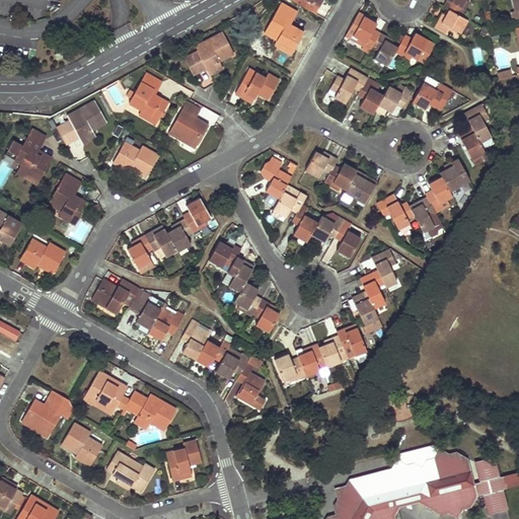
[(300,0),(298,4),(314,13),(321,0),(300,0)]
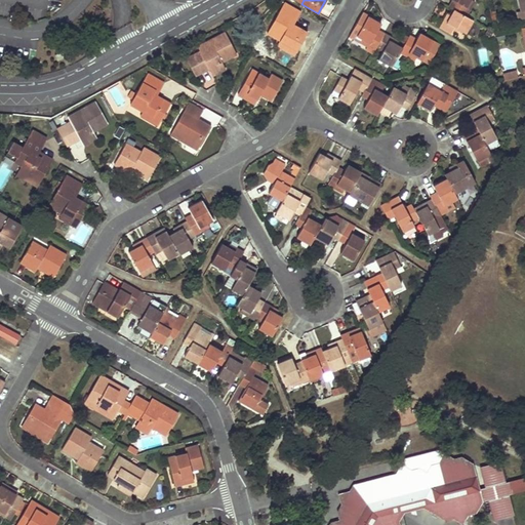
[(452,0),(455,2),(452,8),(454,9),(467,16),(471,10),(467,8),(470,0),(452,0)]
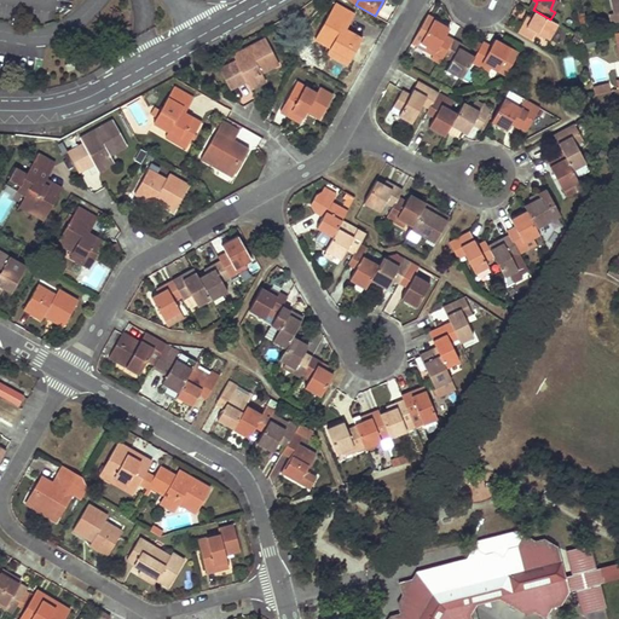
[(560,1),(556,0),(554,0),(550,10),(555,12),(560,1)]
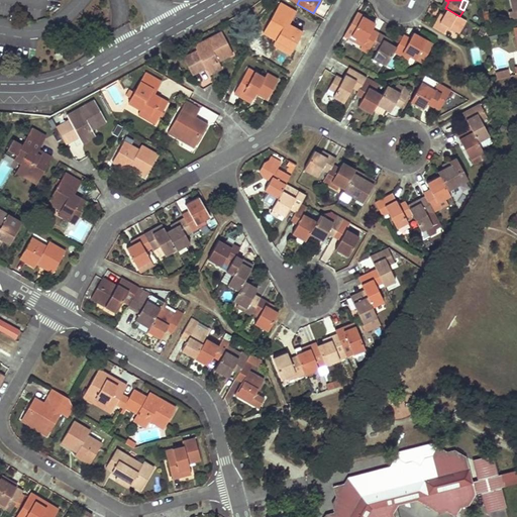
[(263,32),(276,39),(273,43),(283,50),(286,45),(293,49),(302,32),(289,25),(286,23),(289,17),(292,19),(296,12),(280,3),(263,32)]
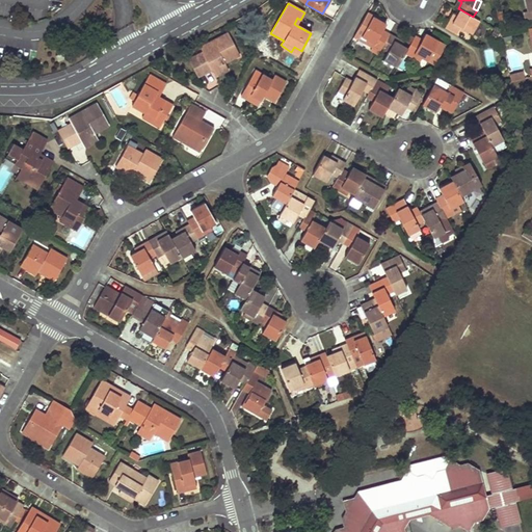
[(473,17),(460,9),(457,16),(453,23),(449,21),(445,28),(468,41),(479,20),(473,17)]
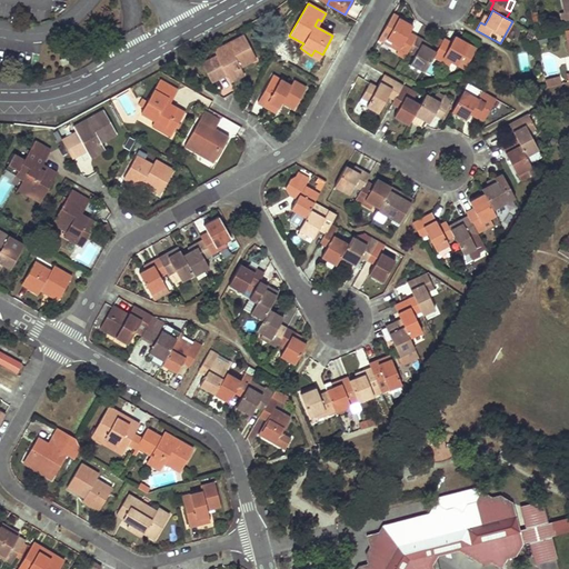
[(408,51),(415,40),(407,36),(409,32),(412,26),(392,15),(380,36),(391,42),(389,47),(398,51),(396,55),(403,58),(406,56),(408,51)]
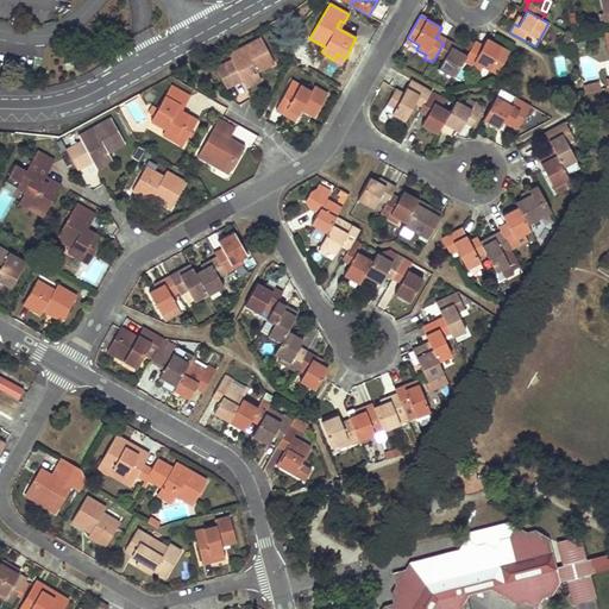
[(228,55),(232,60),(215,68),(226,88),(242,80),(246,88),(262,80),(257,71),(275,63),(261,38),(228,55)]
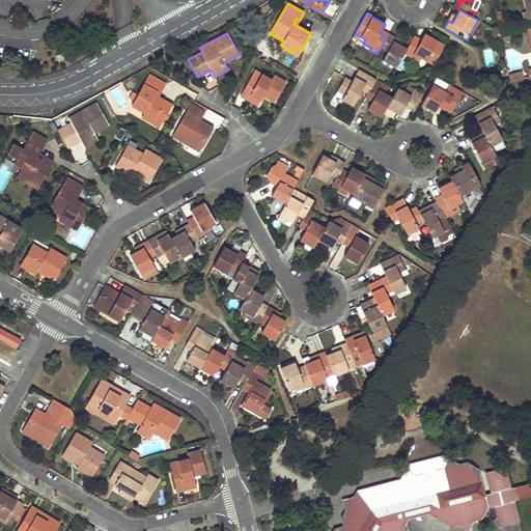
[(365,39),(355,33),(353,37),(363,44),(365,39)]
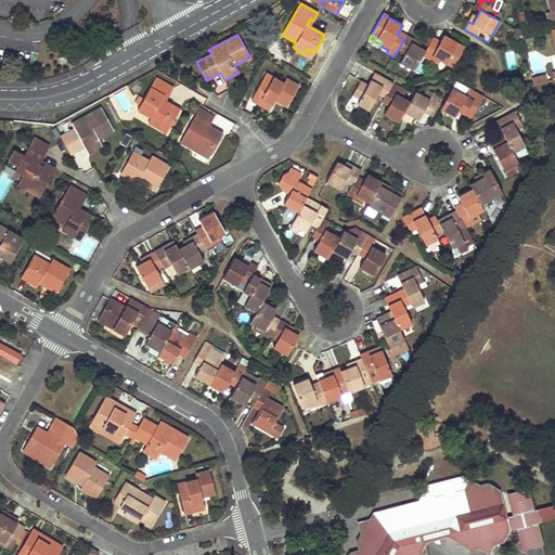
[(425,51),(418,48),(411,43),(413,40),(405,35),(404,39),(398,50),(405,53),(400,63),(414,71),(423,56),(425,51)]
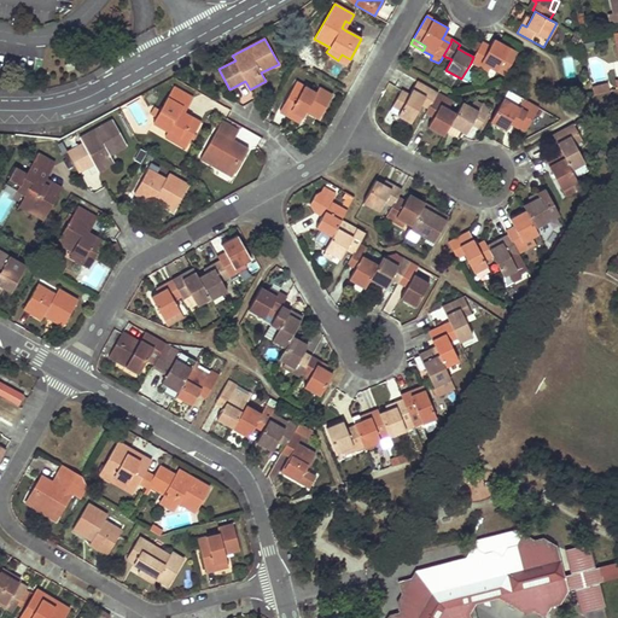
[(488,50),(479,46),(477,52),(473,57),(471,63),(478,68),(481,63),(490,68),(496,71),(509,47),(494,39),(489,46),(488,50)]
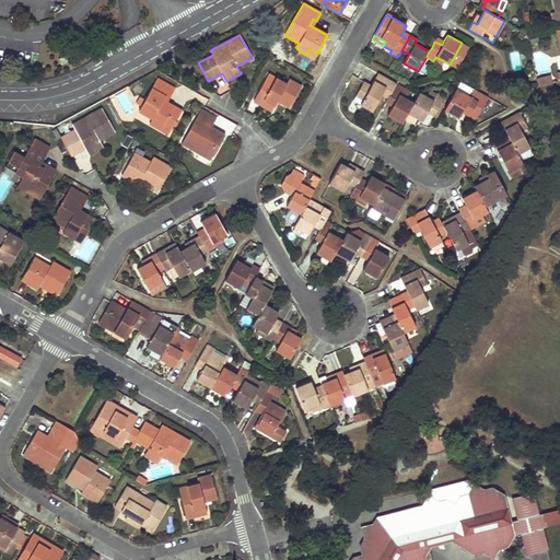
[(306,55),(314,58),(317,54),(310,49),(306,55)]
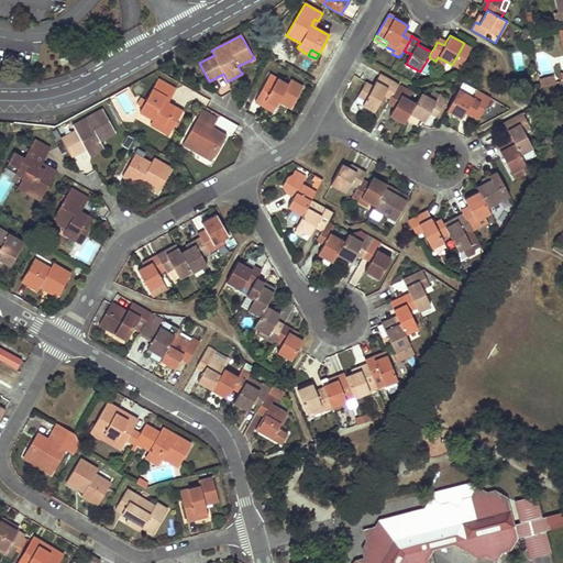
[(525,69),(522,52),(512,54),(516,70),(525,69)]
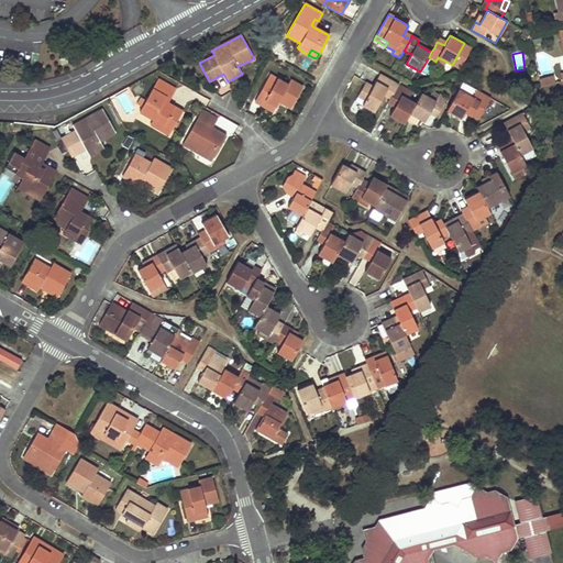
[(438,57),(435,62),(444,66),(446,62),(438,57)]
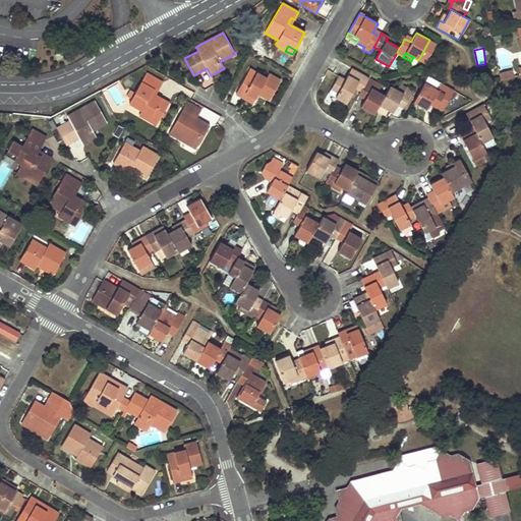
[(359,81),(364,85),(368,77),(351,68),(345,79),(338,75),(331,90),(338,94),(335,98),(346,104),(355,89),(359,81)]
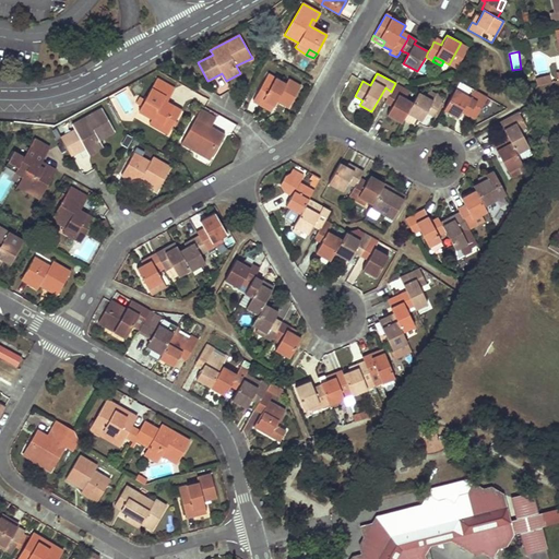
[(263,81),(271,85),(275,79),(268,74),(263,81)]
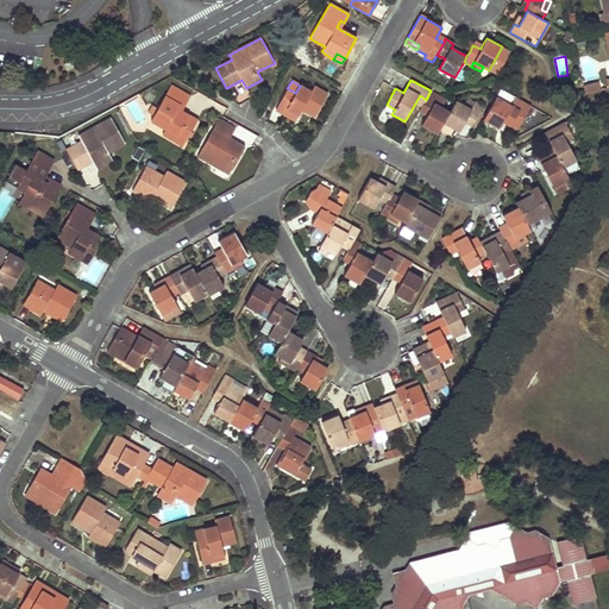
[(600,83),(583,86),(584,93),(601,90),(600,83)]
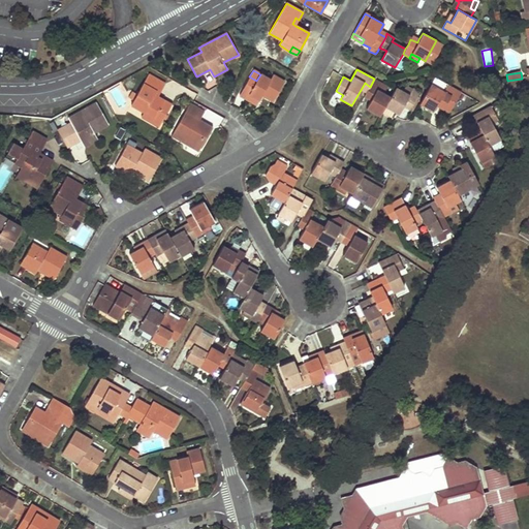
[(165,85),(148,74),(131,104),(144,112),(142,116),(152,122),(155,118),(161,122),(172,104),(158,97),(154,95),(158,89),(161,91),(165,85)]
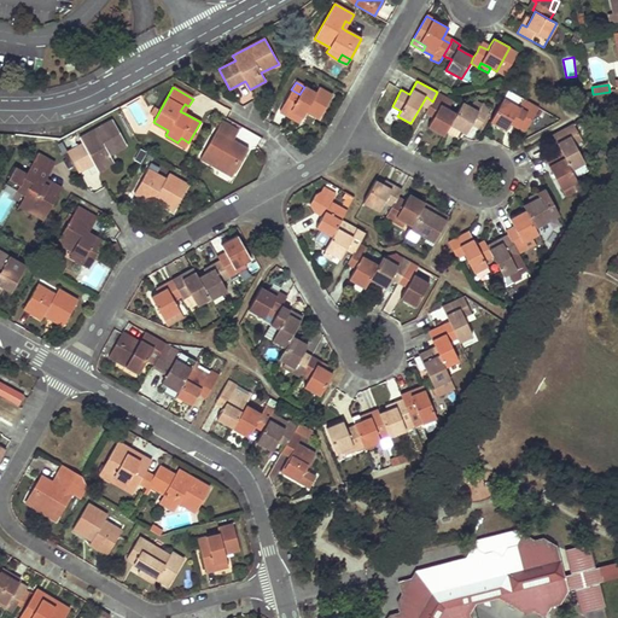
[(319,88),(315,93),(304,87),(299,94),(291,89),(280,111),(299,122),(307,111),(319,118),(332,95),(319,88)]
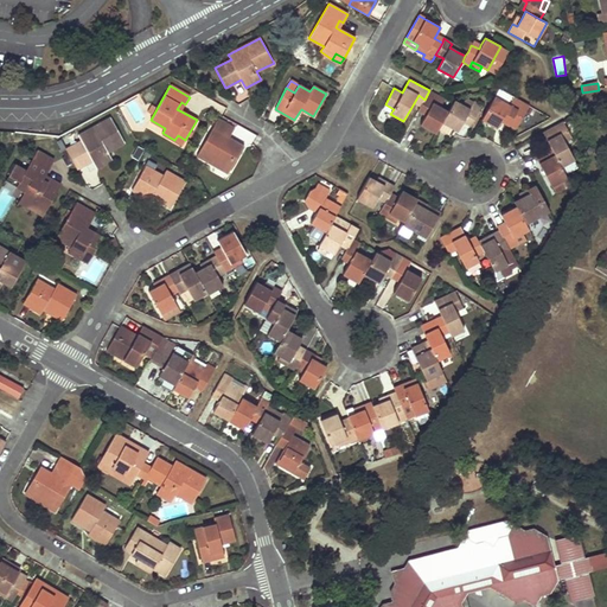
[(425,100),(421,107),(420,107),(427,112),(426,115),(420,125),(435,133),(441,122),(448,112),(440,107),(443,98),(429,90),(425,100)]
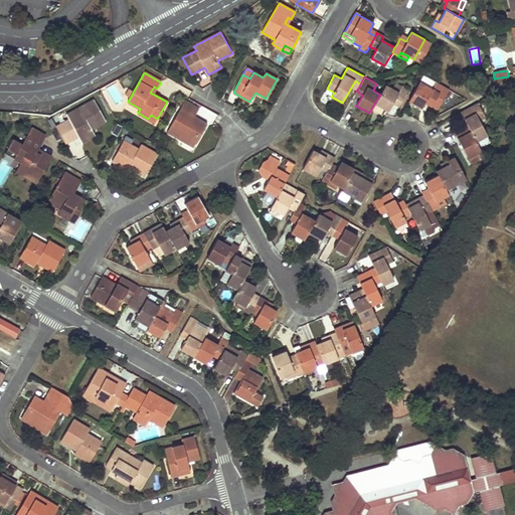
[(355,80),(351,88),(357,91),(360,84),(355,80)]
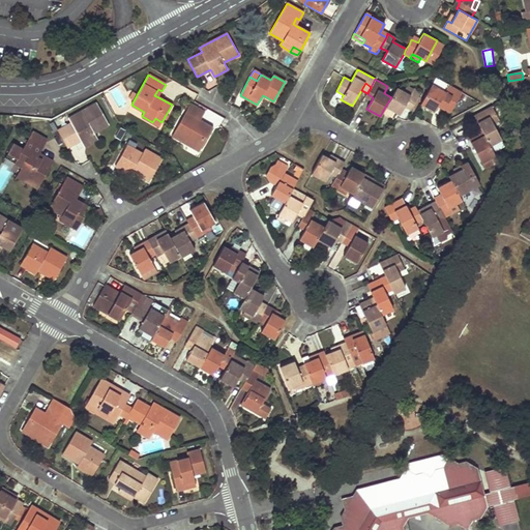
[(432,84),(420,105),(434,112),(437,106),(441,99),(453,107),(462,92),(448,85),(444,91),(432,84)]
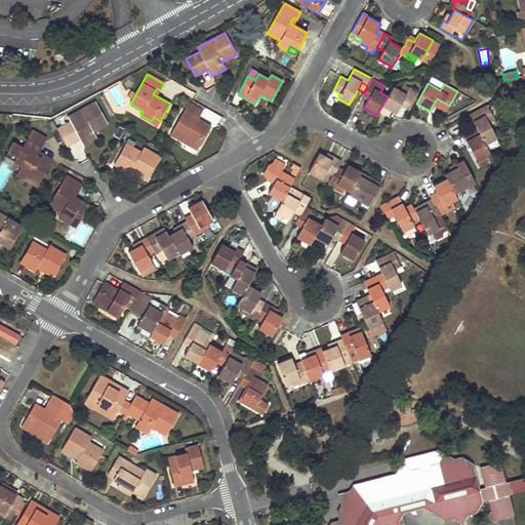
[(388,96),(381,106),(396,114),(400,106),(407,109),(417,91),(409,87),(409,88),(403,85),(400,91),(393,87),(392,89),(388,96)]
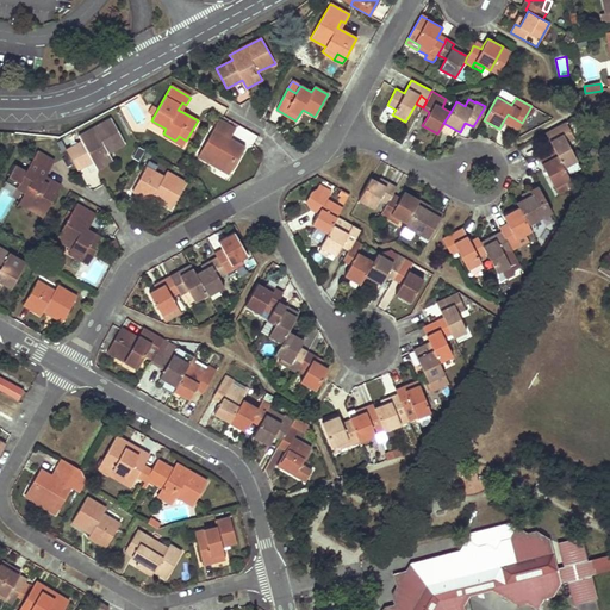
[(522,123),(508,114),(503,122),(518,130),(522,123)]
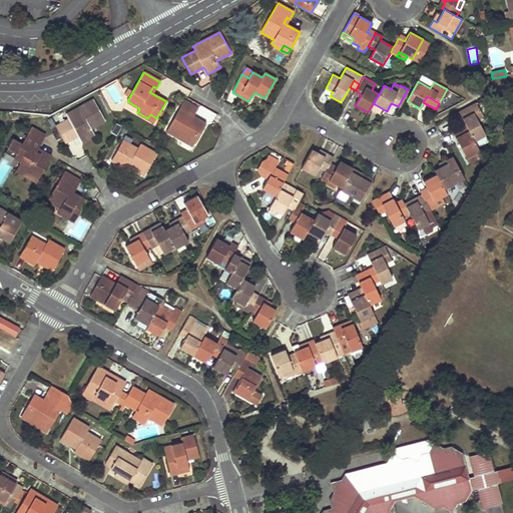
[(90,128),(105,120),(93,100),(66,114),(69,119),(55,126),(64,142),(78,135),(82,142),(94,135),(90,128)]
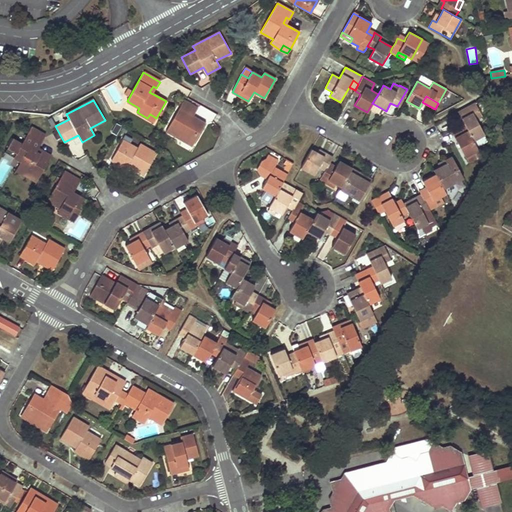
[(183,101),(166,131),(179,138),(181,135),(194,143),(205,124),(193,117),(197,109),(183,101)]
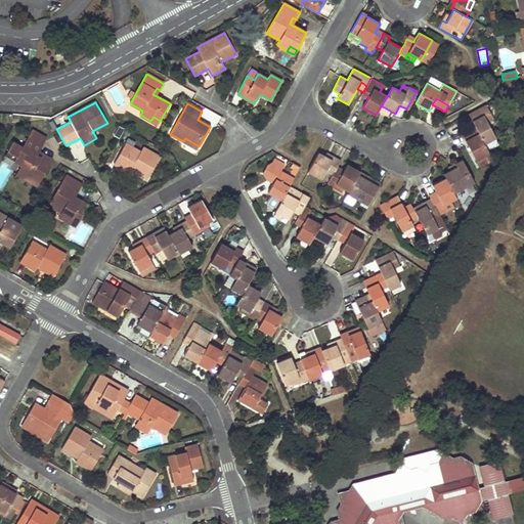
[(486,105),(469,115),(472,122),(475,127),(484,144),(495,138),(488,125),(487,122),(493,119),(486,105)]
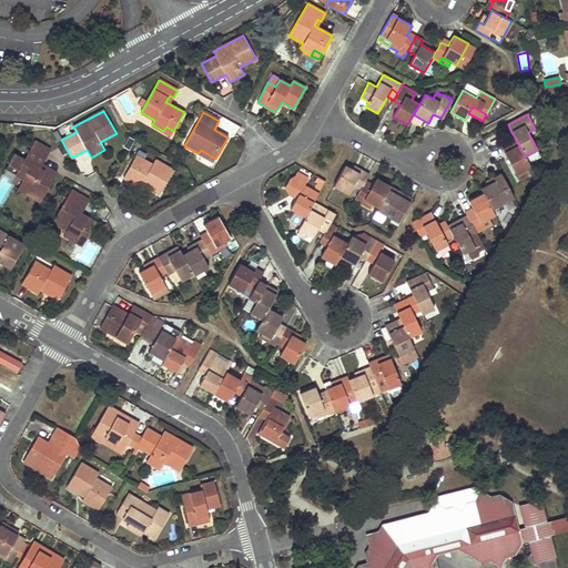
[(163,131),(171,137),(173,131),(166,127),(163,131)]
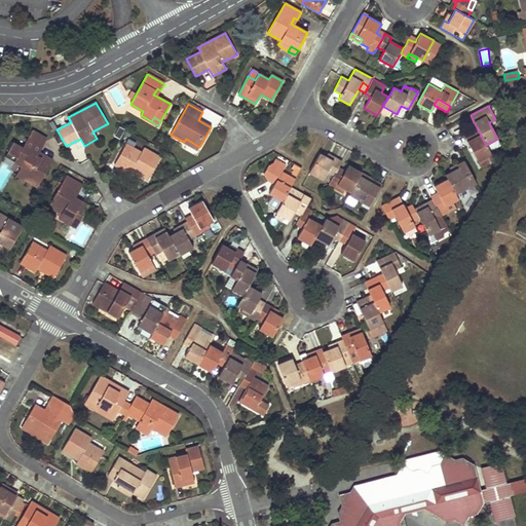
[(486,145),(477,127),(473,129),(462,134),(478,161),(491,154),(489,150),(486,145)]
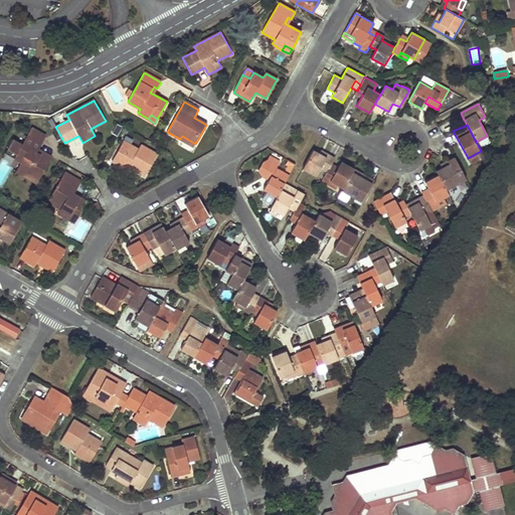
[(31,128),(21,145),(13,140),(7,149),(16,154),(14,158),(20,162),(17,168),(29,175),(31,171),(40,177),(51,158),(41,152),(39,155),(36,153),(38,150),(45,137),(31,128)]
